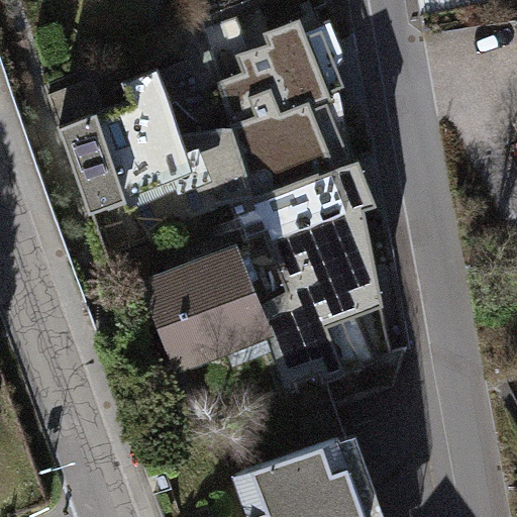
[(231,122),(232,126),(278,108),(281,114),(340,90),(327,19),(322,21),(318,10),(301,17),(300,17),(269,29),(261,10),(238,19),(237,18),(203,31),(231,122)]
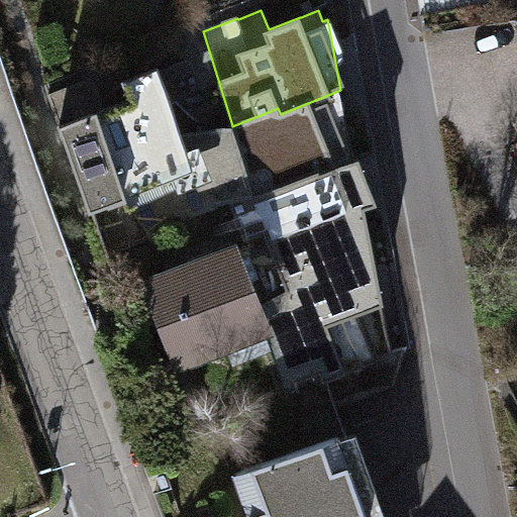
[(76,85),(48,95),(104,252),(217,207),(230,204),(232,209),(255,200),(232,126),(231,122),(229,124),(231,128),(184,140),(170,95),(166,84),(106,108),(100,94),(82,101),(76,85)]
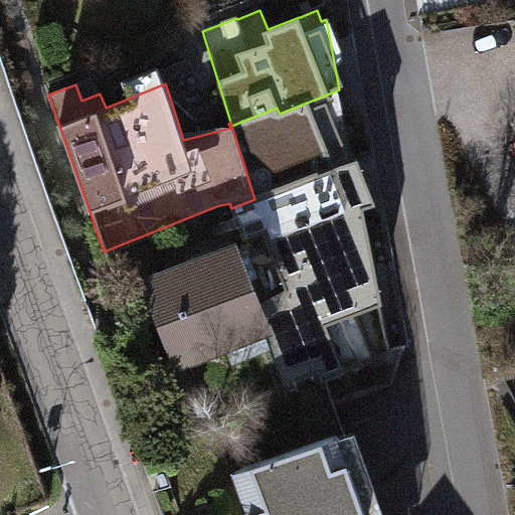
[(352,159),(339,90),(280,114),(277,108),(231,126),(254,199),(352,159)]
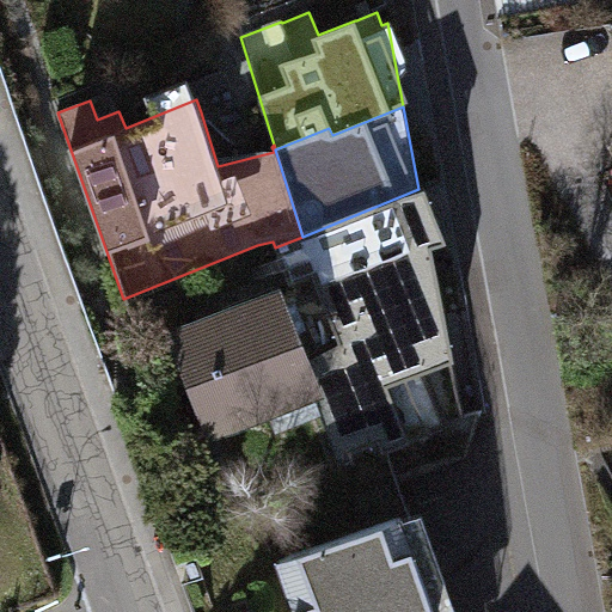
[(303,237),(275,248),(283,270),(308,259),(313,273),(311,273),(340,344),(306,363),(317,389),(344,458),(379,445),(383,453),(466,420),(432,245),(447,240),(424,187),(418,189),(303,237)]
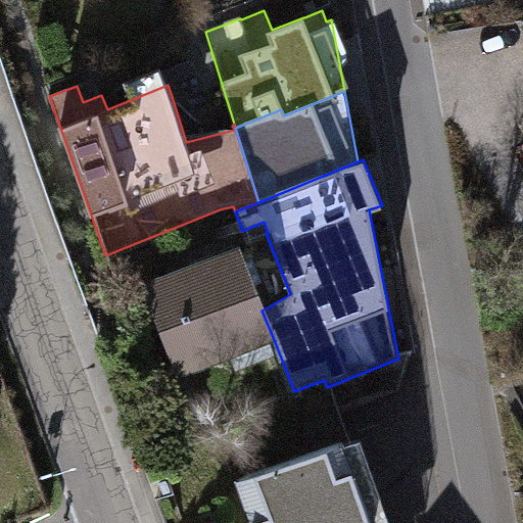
[(240,253),(148,289),(179,368),(271,332),(262,311),(240,253)]
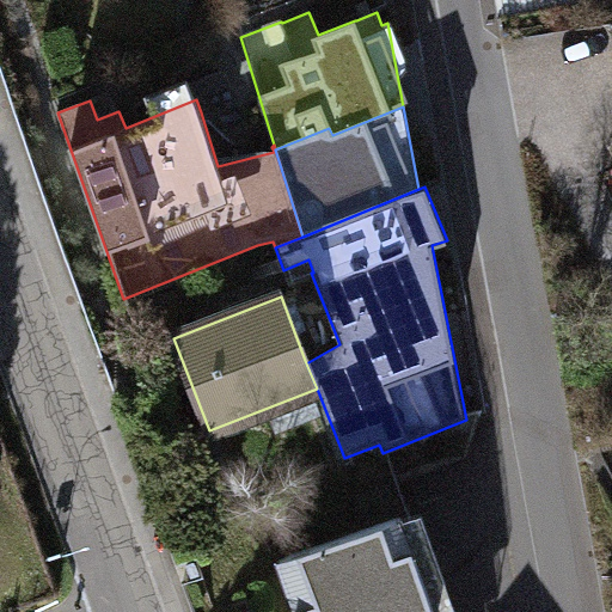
[(434,611),(401,516),(279,561),(297,611),(434,611)]
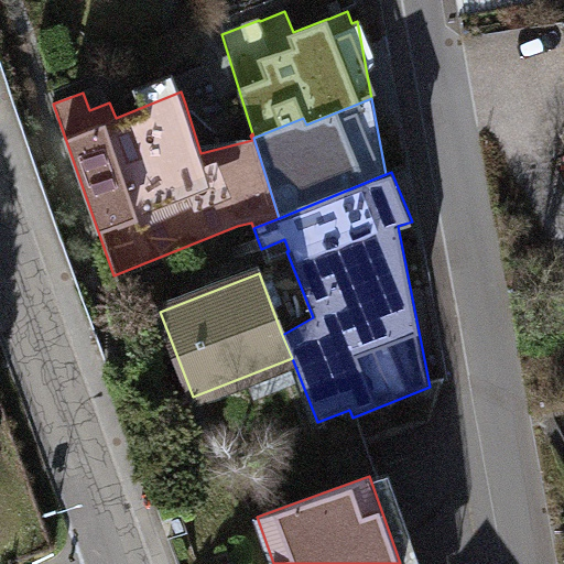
All buildings are outlined.
